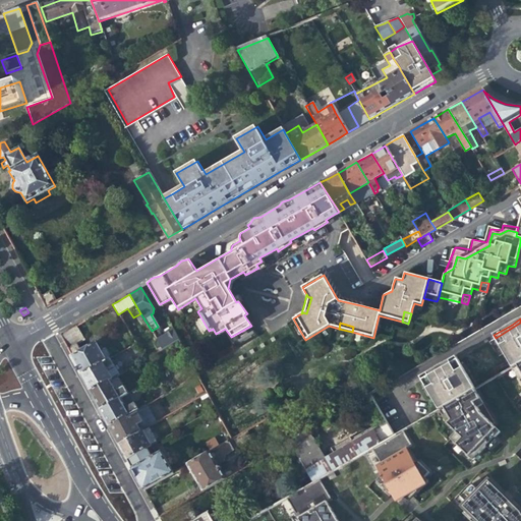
[(520,361),(520,323),(496,338),(505,354),(512,367),(517,364),(520,361)]
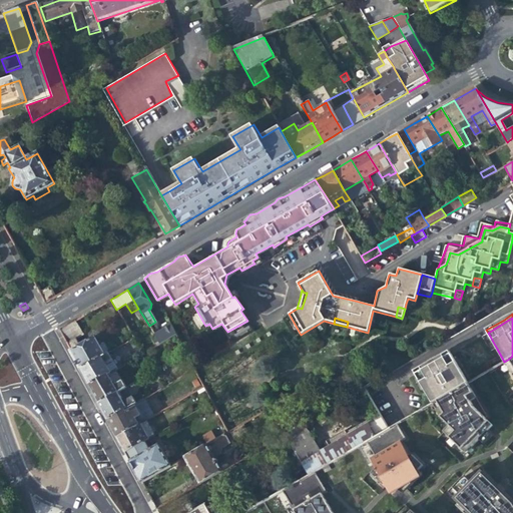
[(81,335),(74,321),(58,330),(73,357),(79,369),(108,353),(103,344),(100,343),(97,345),(93,338),(78,347),(73,339),(81,335)]
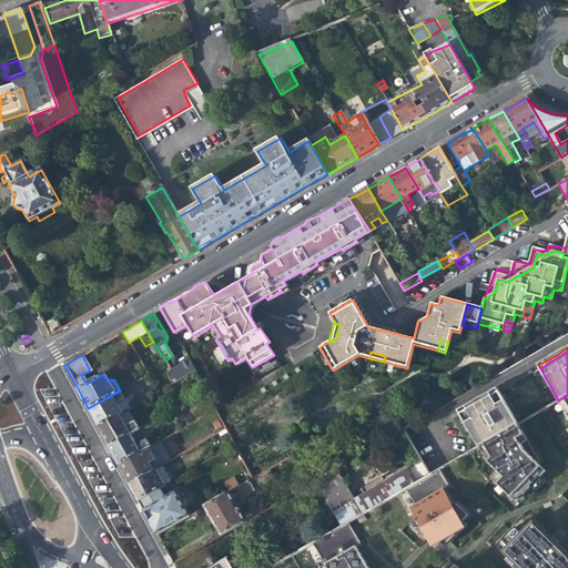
[(170,369),(176,381),(194,371),(189,359),(170,369)]
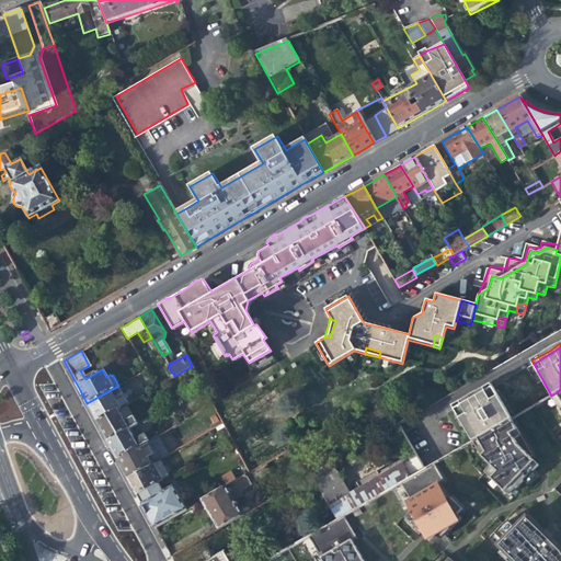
[(455,410),(494,388),(492,384),(474,393),(453,407),(455,410)]
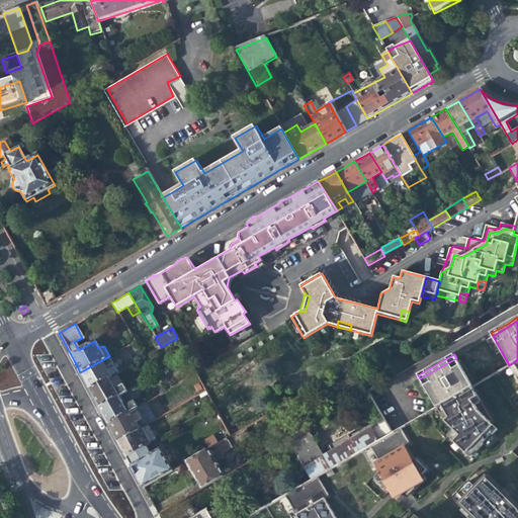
[(118,372),(109,356),(80,372),(85,381),(89,389),(116,373),(118,372)]
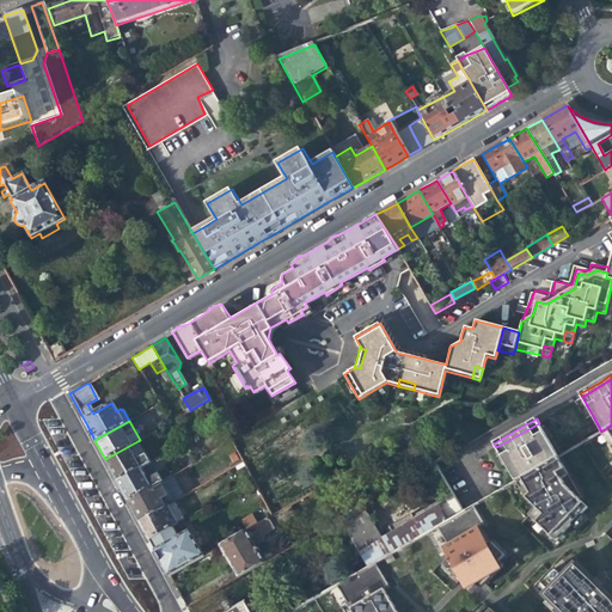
[(539,423),(496,447),(515,482),(516,481),(521,478),(558,457),(539,423)]
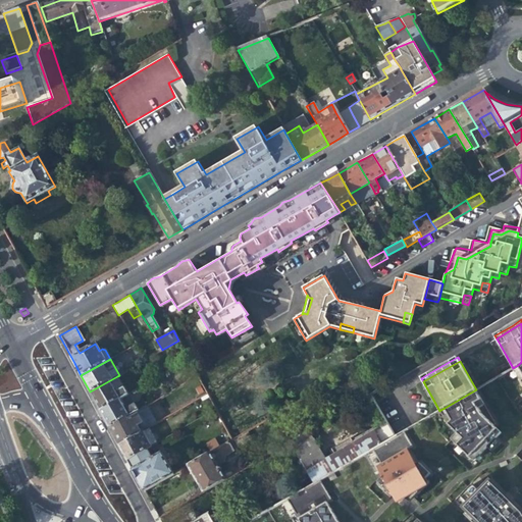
[(521,371),(518,365),(513,368),(521,381),(521,380),(521,371)]
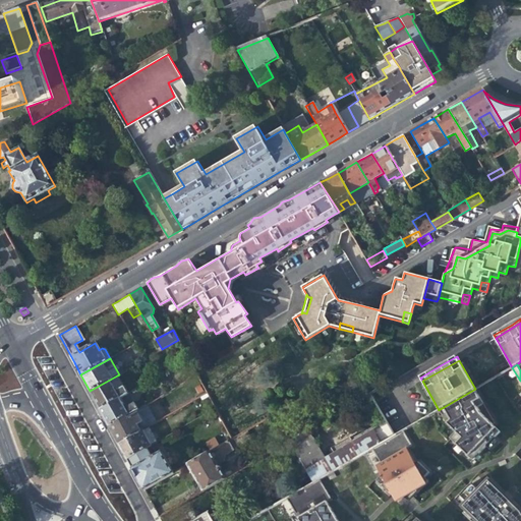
[(126,393),(117,375),(90,391),(95,400),(98,409),(126,393)]
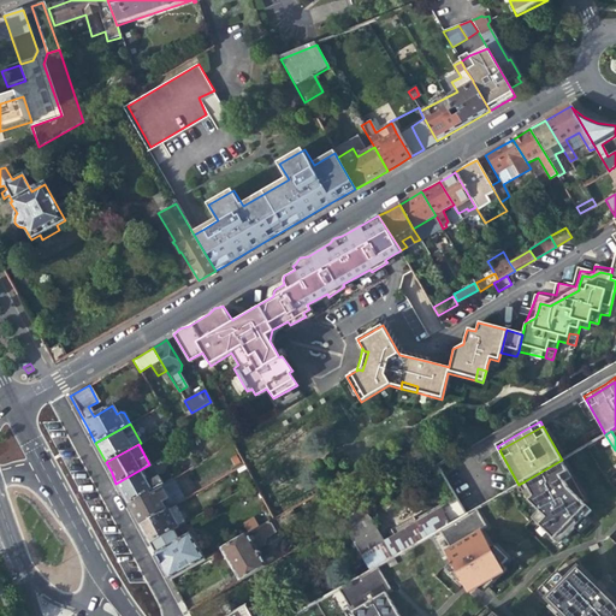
[(582,502),(585,499),(562,460),(525,481),(534,497),(529,499),(539,510),(532,517),(558,544),(573,528),(585,516),(576,508),(582,502)]
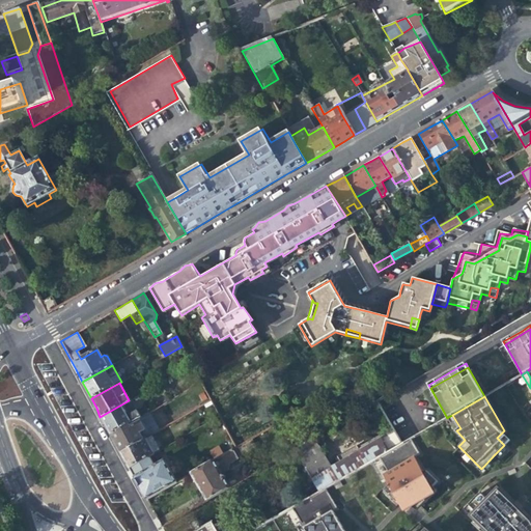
[(131,398),(129,400),(100,417),(105,425),(110,435),(139,418),(141,417),(139,415),(147,411),(143,403),(136,407),(131,398)]
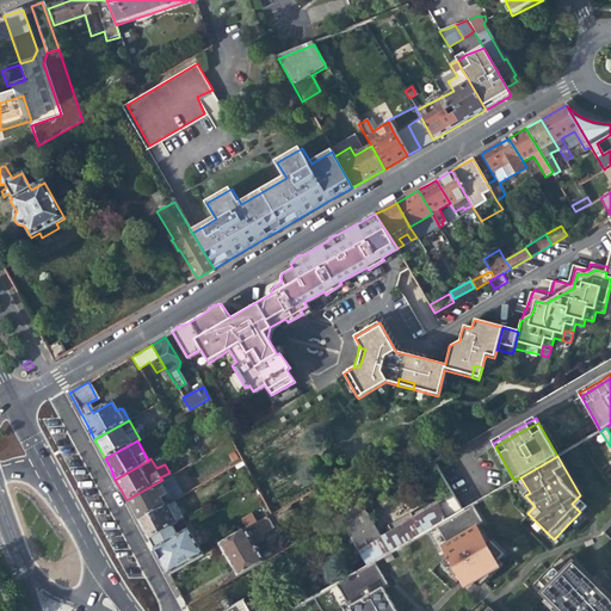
[(424,474),(438,466),(436,461),(421,469),(424,474)]
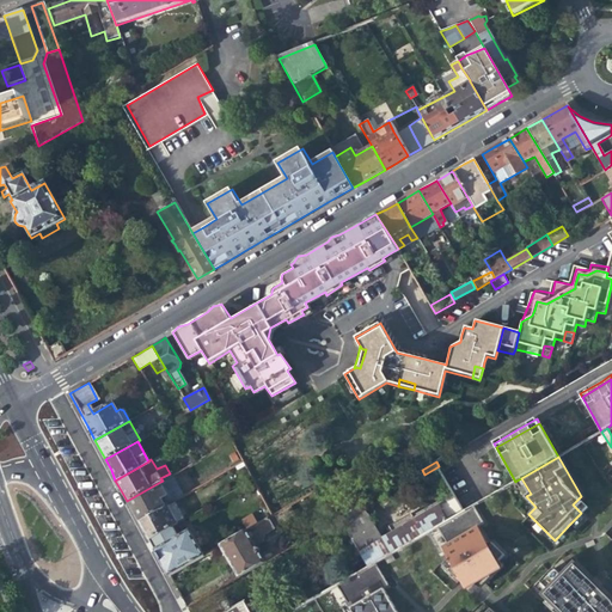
[(184,495),(172,475),(163,481),(160,482),(167,495),(172,502),(184,495)]
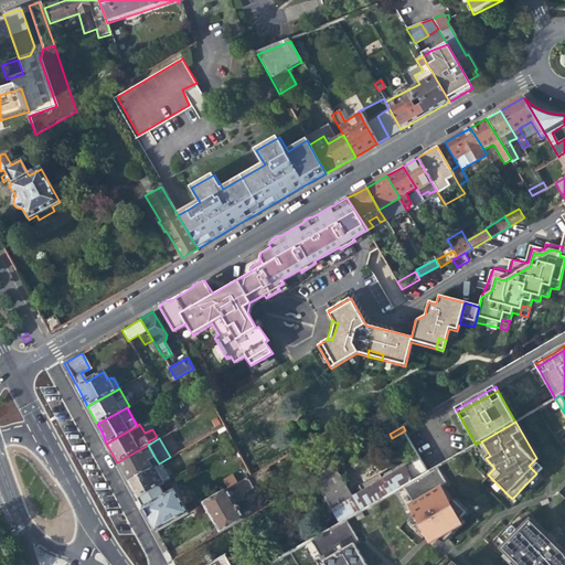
[(481,441),(477,444),(486,458),(490,456),(481,441)]
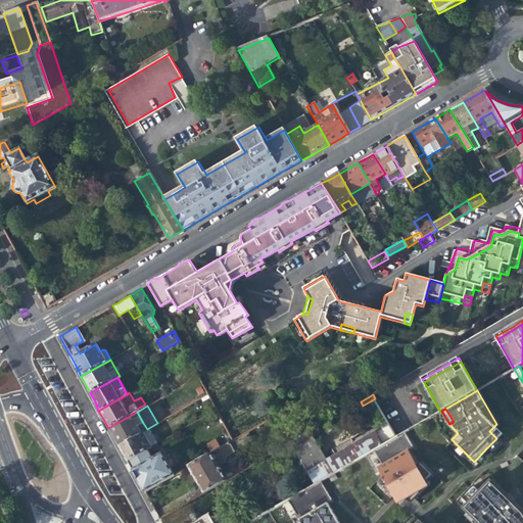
[(143,423),(137,412),(108,428),(113,436),(119,445),(142,432),(138,426),(143,423)]
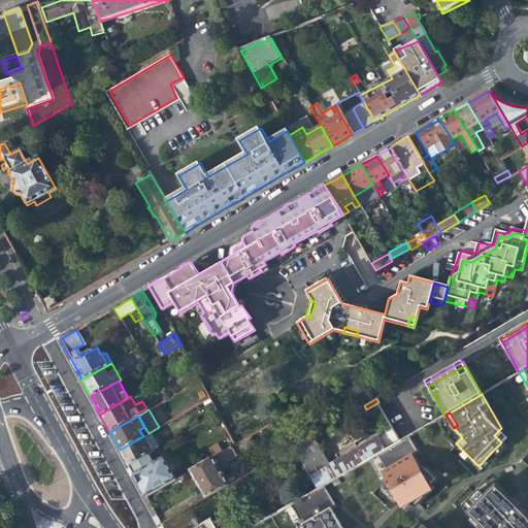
[(328,462),(311,435),(293,447),(317,489),(324,485),(377,454),(400,440),(392,426),(358,446),(356,442),(335,455),(336,457),(328,462)]
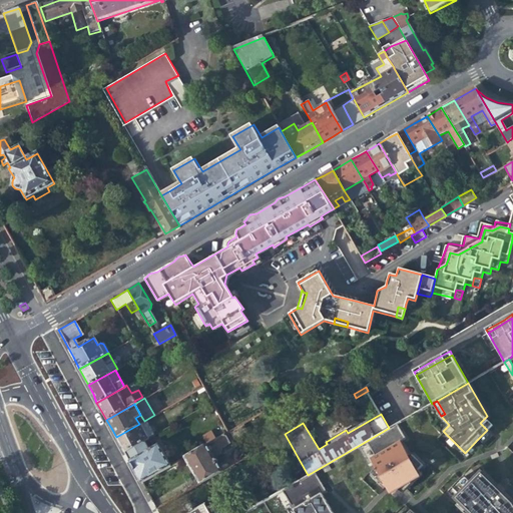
[(492,425),(485,418),(480,423),(487,430),(492,425)]
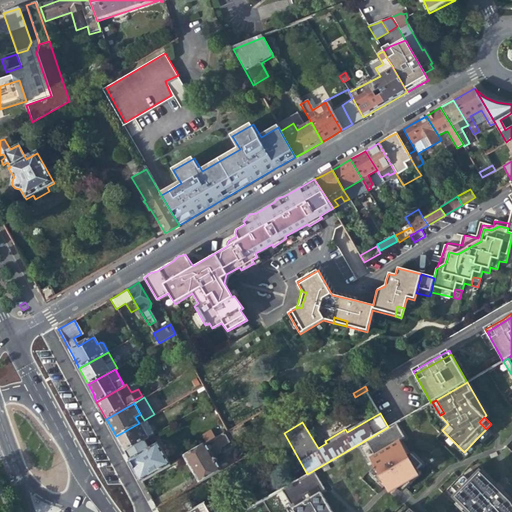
[(154,434),(146,419),(139,423),(116,436),(120,444),(124,451),(144,440),(154,434)]
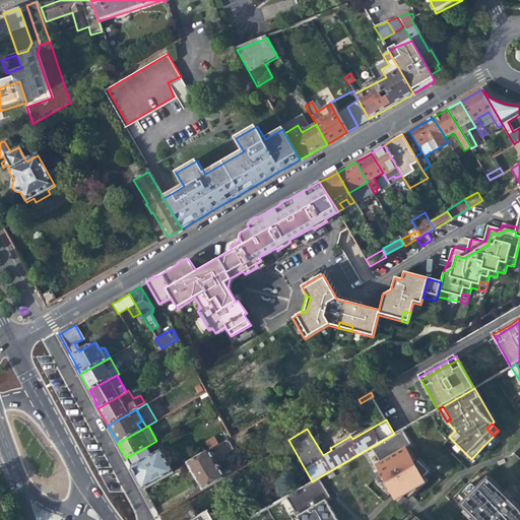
[(245,430),(233,437),(238,446),(250,438),(245,430)]
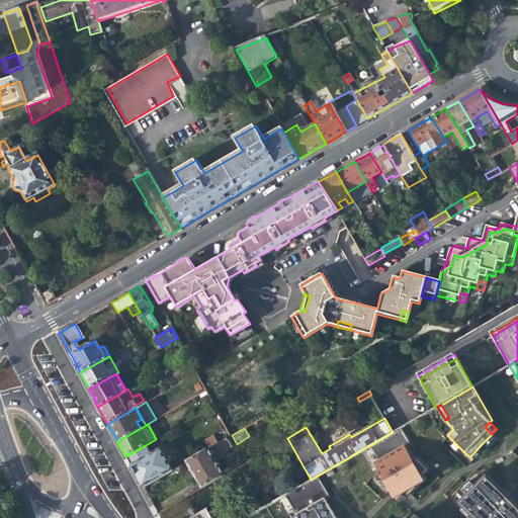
[(373,461),(379,471),(374,477),(389,491),(391,488),(398,494),(405,487),(407,490),(414,482),(427,468),(416,458),(413,459),(404,445),(409,442),(401,428),(393,432),(370,445),(377,459),(373,461)]
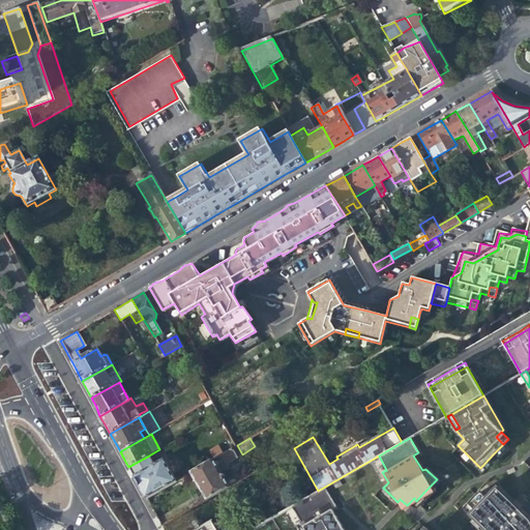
[(213,458),(223,452),(218,445),(209,450),(213,458)]
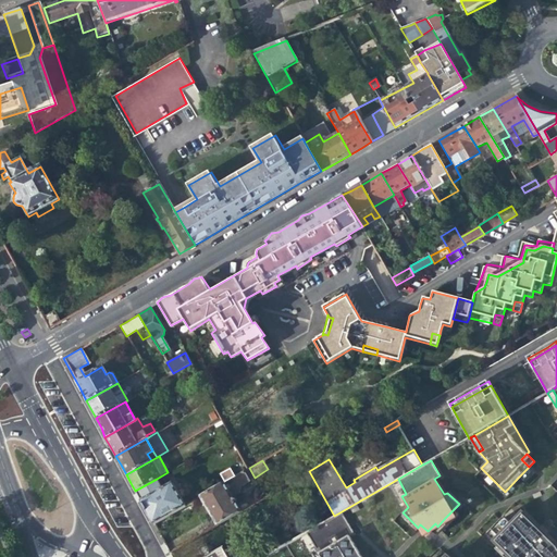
[(210,514),(217,524),(239,511),(231,497),(237,493),(239,490),(238,486),(248,481),(243,472),(200,496),(210,514)]
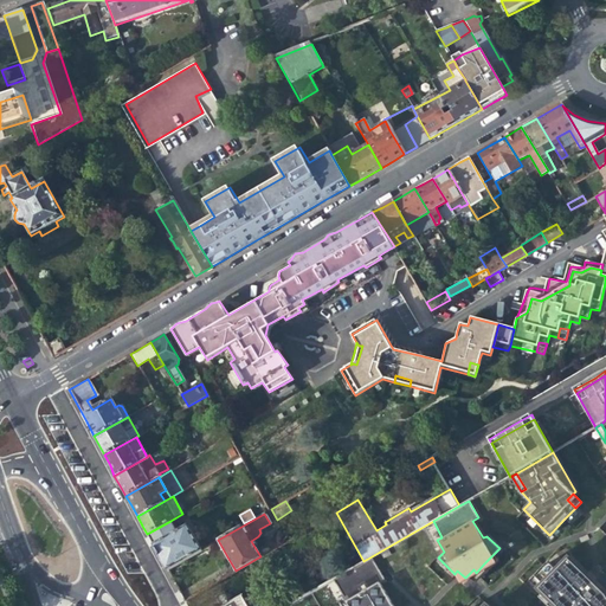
[(176,529),(171,521),(147,534),(153,545),(160,559),(166,569),(200,550),(185,523),(176,529)]
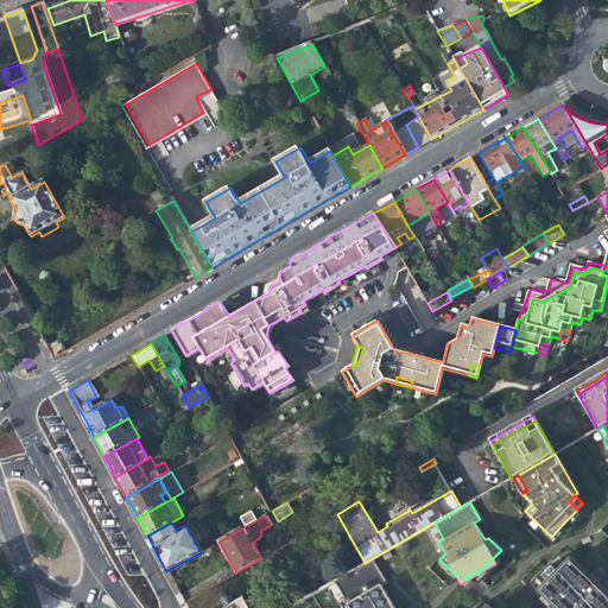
[(394,607),(381,584),(386,581),(382,575),(373,558),(365,563),(335,580),(347,599),(352,607),(349,607),(394,607)]
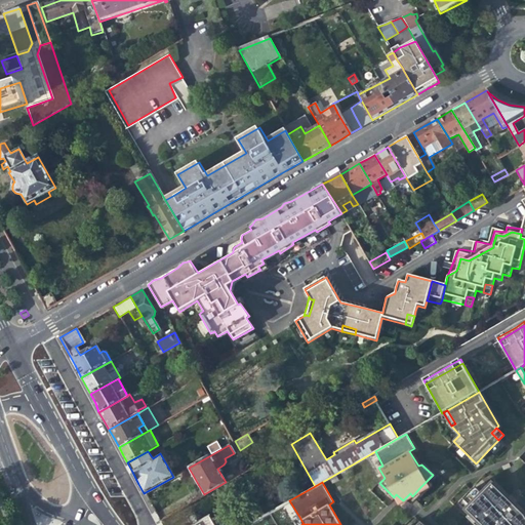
[(481,524),(524,524),(524,515),(513,503),(516,500),(510,494),(507,497),(492,483),(483,493),(475,486),(462,498),(471,506),(467,510),(470,513),(482,524),(481,524)]
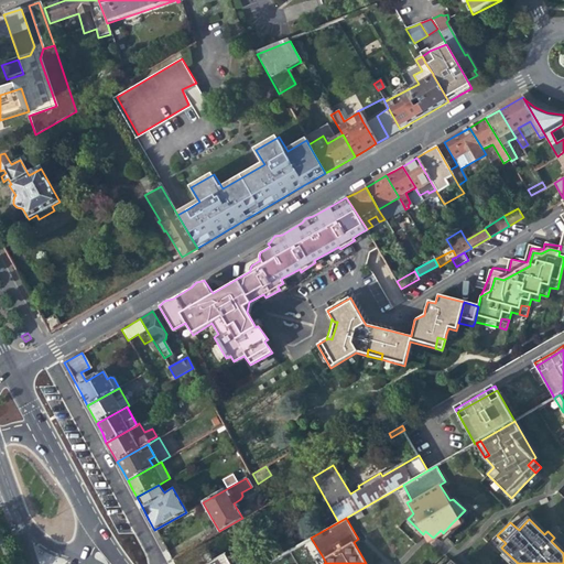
[(425,531),(423,534),(433,543),(443,533),(441,530),(433,538),(425,531)]
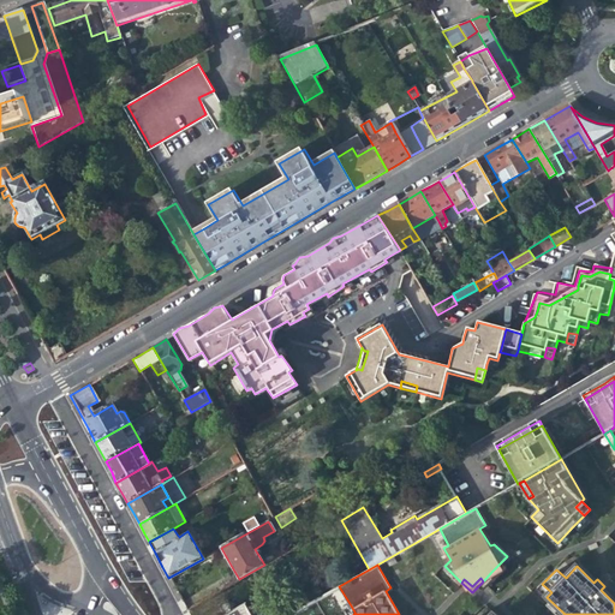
[(551,592),(542,584),(538,589),(547,597),(551,592)]
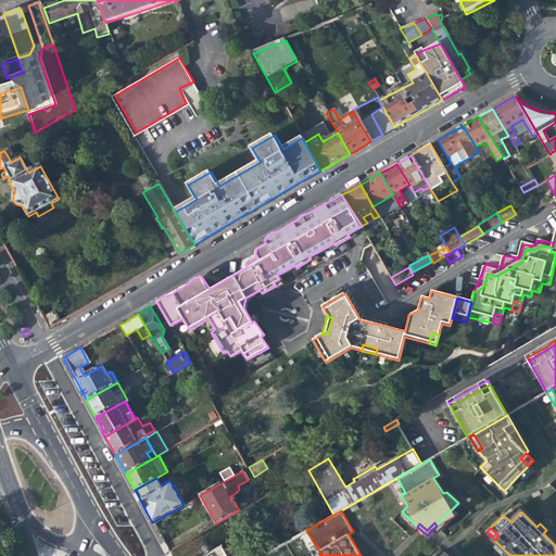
[(503,555),(509,555),(510,555),(497,543),(494,547),(503,555)]
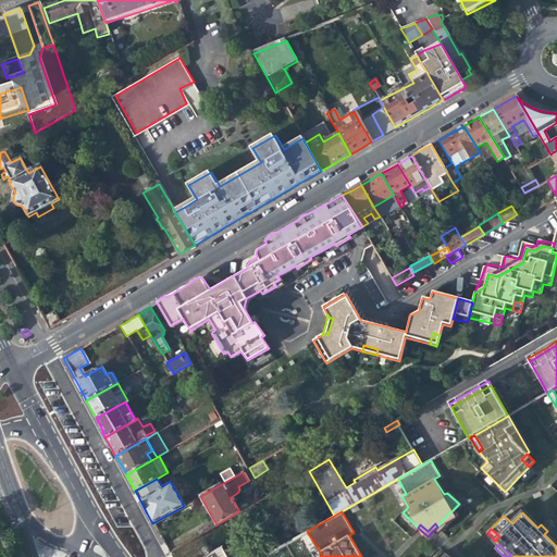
[(230,556),(231,555),(227,549),(225,548),(223,549),(222,547),(206,556),(230,556)]
